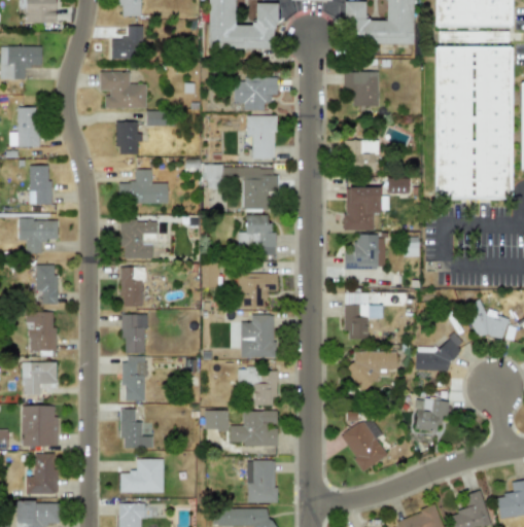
[(56,23),(56,0),(20,0),(20,7),(26,7),(26,23),(56,23)]
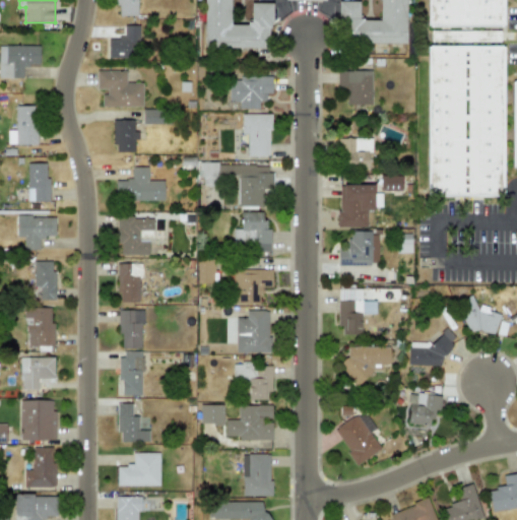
[(118,0),(119,15),(139,15),(139,0),(118,0)]
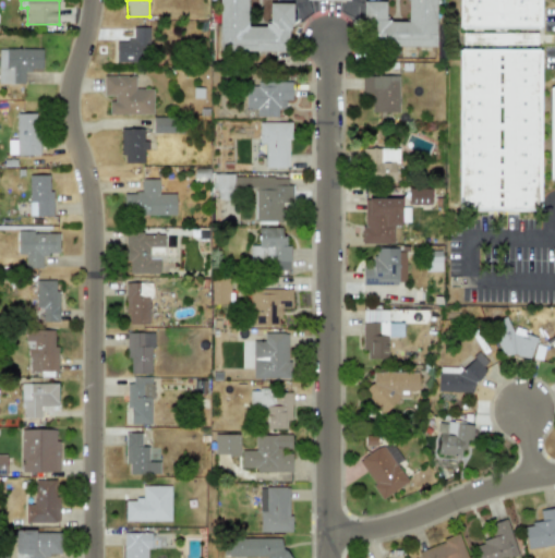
[(221,0),(221,51),(292,51),(292,3),(272,3),(272,26),(251,26),(251,0),(306,0),(308,0),(352,1),(351,0),(408,0),(408,22),(387,21),(387,1),(368,1),(368,46),(437,46),(437,0),(221,0)]
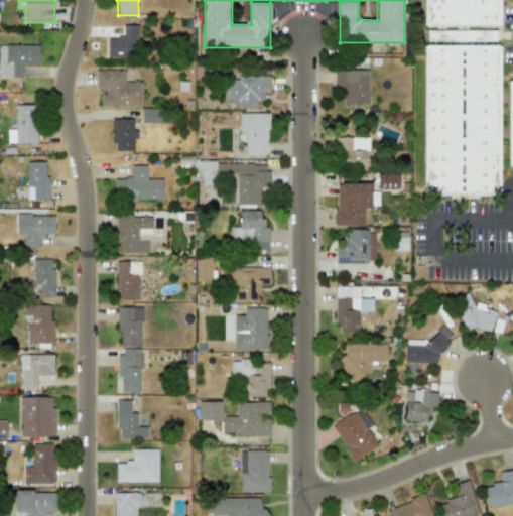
[(425,0),(426,27),(502,26),(502,0),(425,0)]
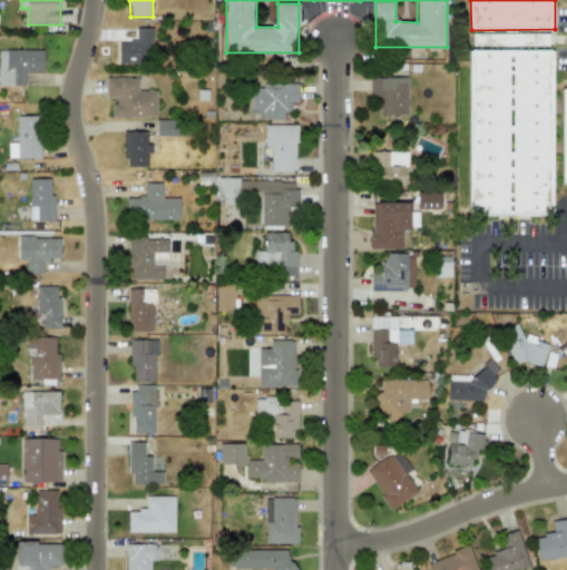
[(155,28),(138,28),(138,42),(121,42),(121,64),(155,64),(155,28)]
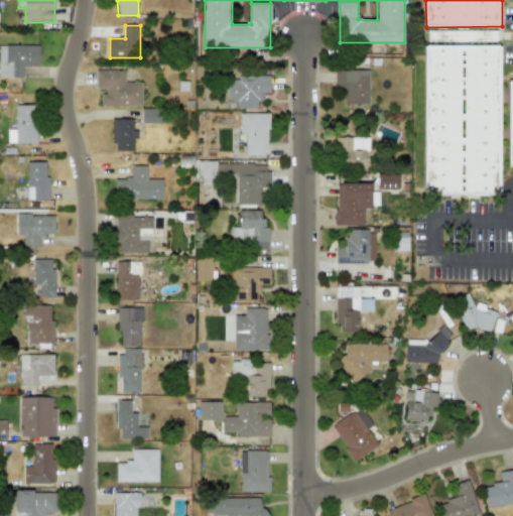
[(498,30),(430,31),(430,41),(498,40),(498,30)]
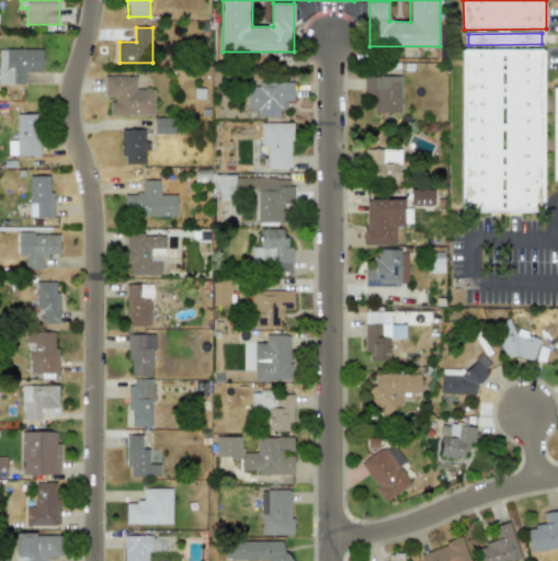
[(45,49),(1,49),(0,84),(27,84),(27,71),(45,71),(45,49)]
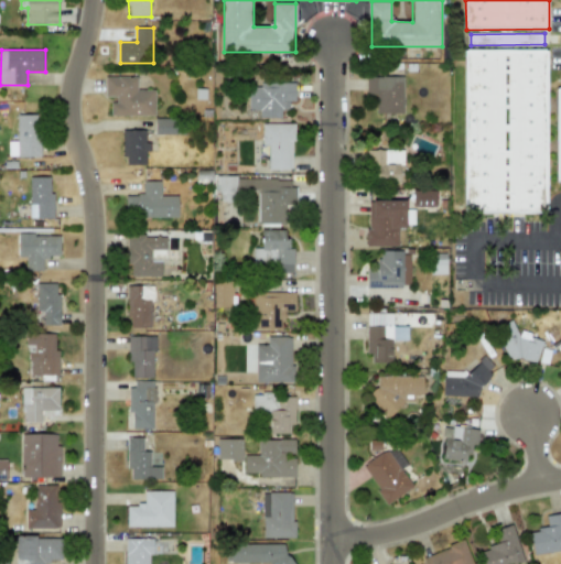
[(549,50),(466,50),(466,213),(549,213),(549,50)]
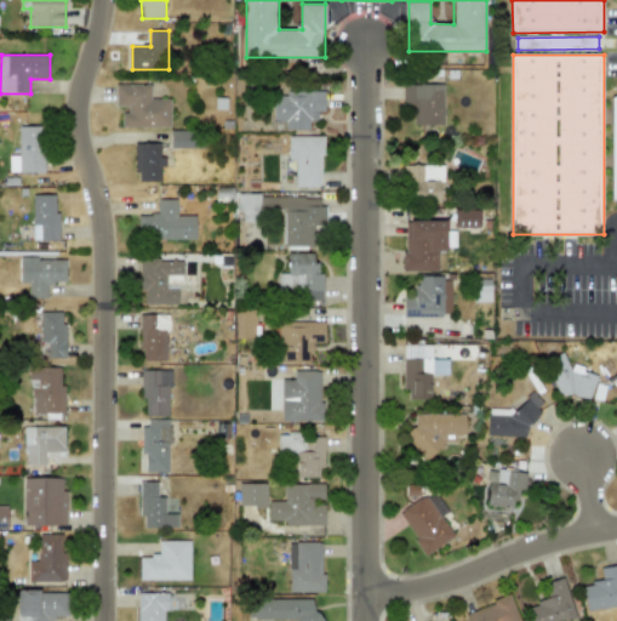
[(172,127),(172,98),(154,100),(153,84),(118,85),(118,109),(124,109),(125,127),(172,127)]
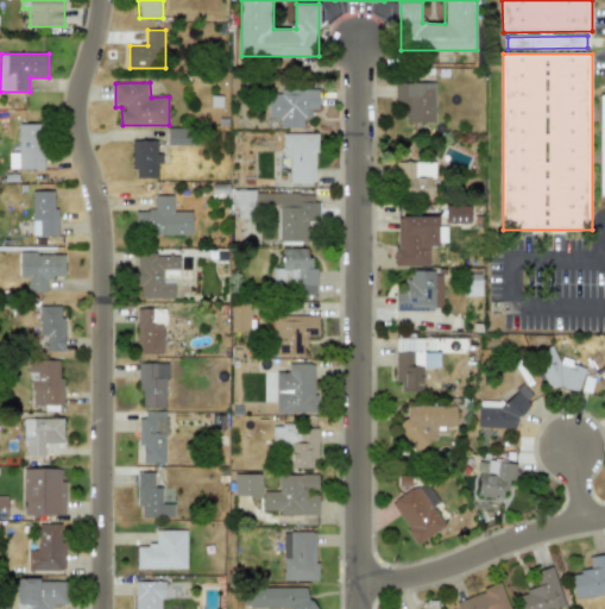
[(438,82),(397,83),(398,102),(408,102),(408,124),(438,123),(438,82)]
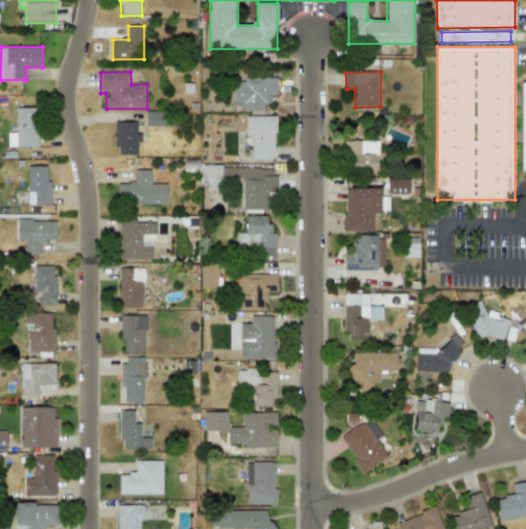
[(279,78),(246,79),(246,82),(236,82),(236,103),(245,103),(245,111),(266,111),(266,103),(273,103),(273,95),(279,95),(279,78)]
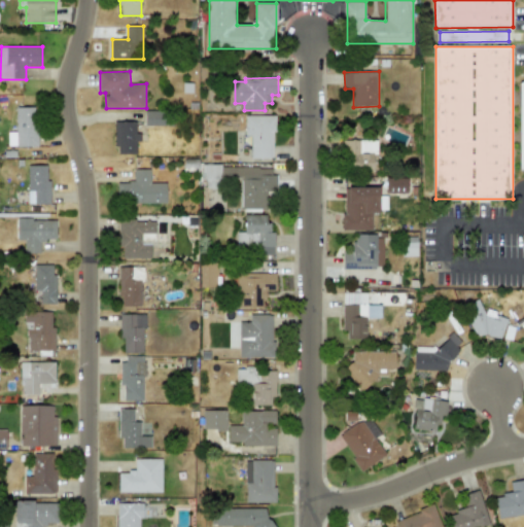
[(39,146),(38,107),(18,107),(19,146),(39,146)]
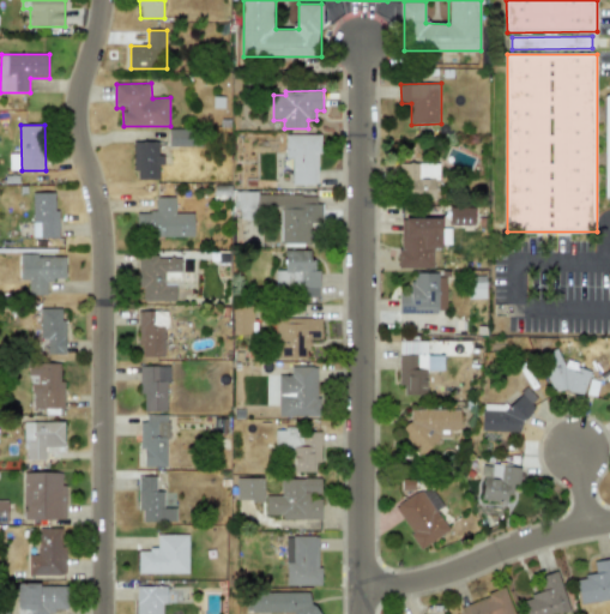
[(171,146),(195,146),(195,130),(171,130),(171,146)]
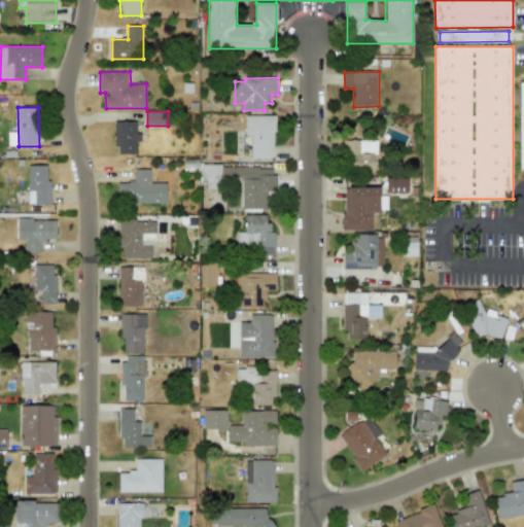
[(276,115),(246,116),(246,145),(252,145),(252,159),(276,159),(276,115)]
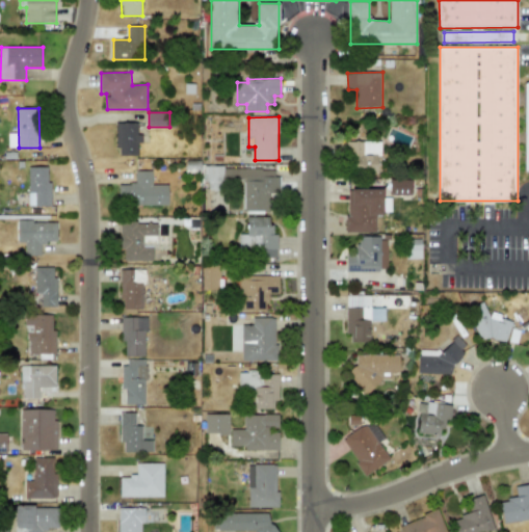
[(118,156),(141,156),(140,134),(139,134),(139,123),(118,123),(118,156)]
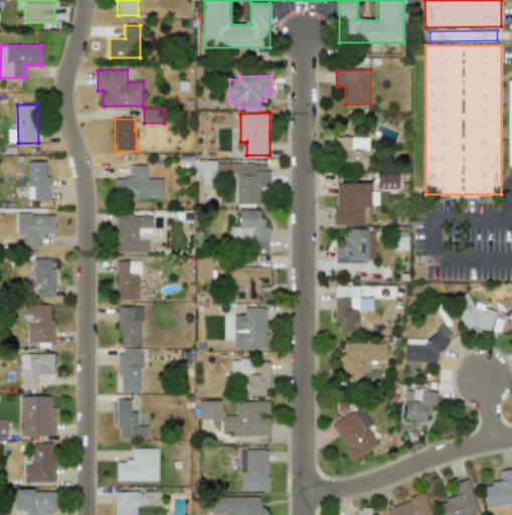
[(367,167),(366,156),(370,156),(370,136),(339,137),(340,168),(367,167)]
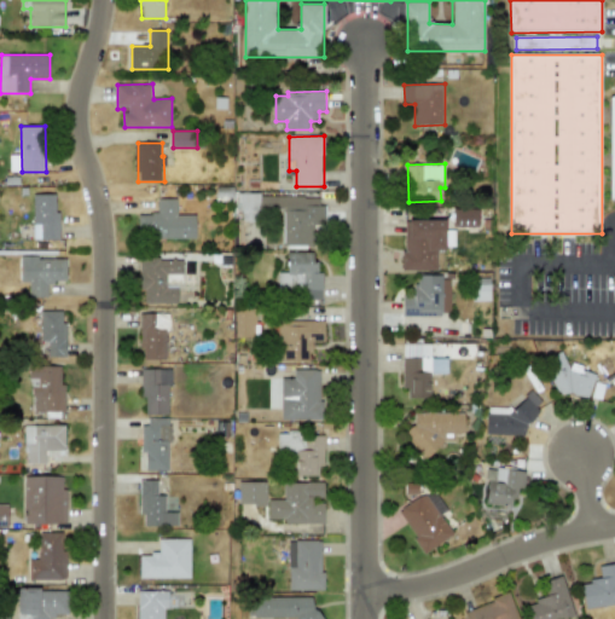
[(34,239),(59,239),(61,195),(35,194),(34,239)]
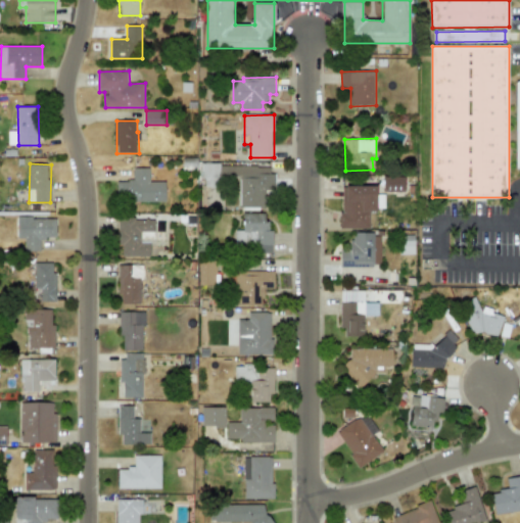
[(241,206),(268,207),(268,190),(275,190),(275,165),(202,164),(202,178),(207,178),(207,184),(241,184),(241,206)]
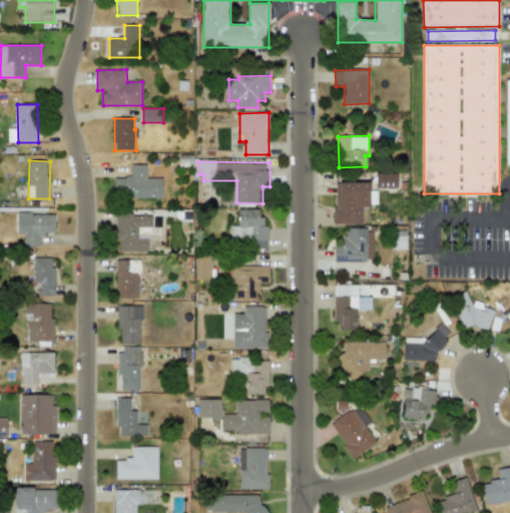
[(148,165),(132,165),(132,177),(116,177),(116,198),(164,197),(163,178),(148,178),(148,165)]
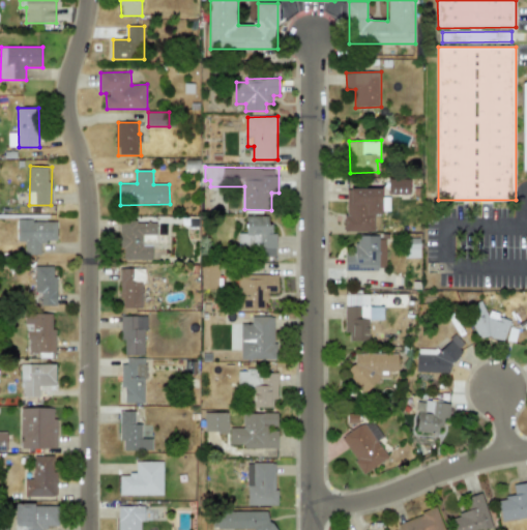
[(411,196),(412,179),(390,178),(390,195),(411,196)]
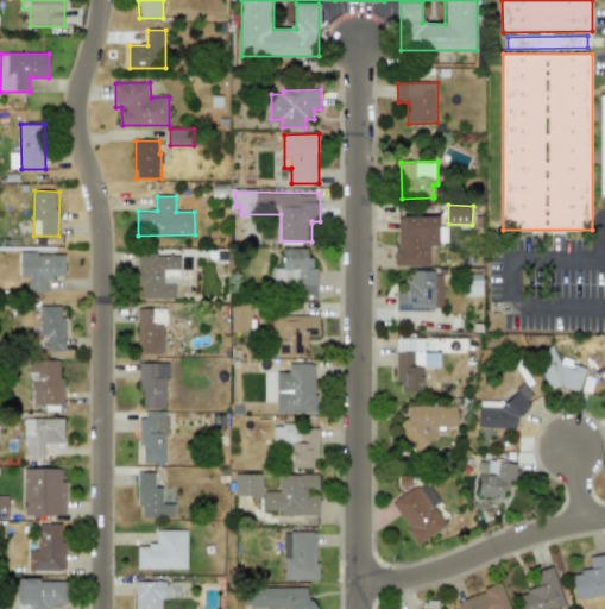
[(399,217),(398,267),(432,267),(433,246),(439,248),(440,217),(399,217)]
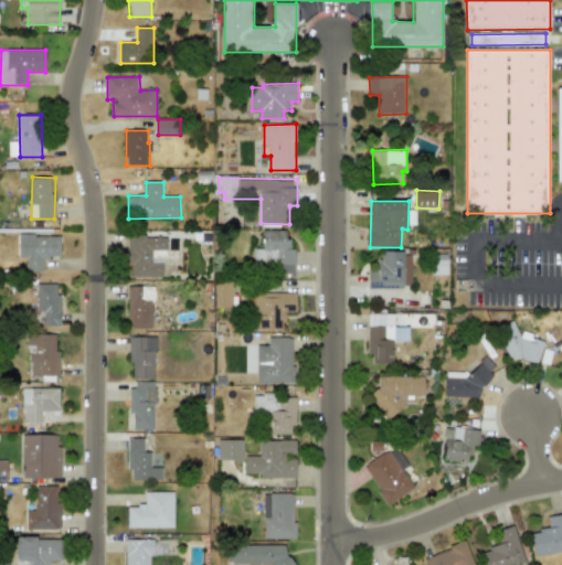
[(288,231),(265,231),(264,249),(256,248),(256,270),(296,272),(297,249),(292,249),(292,240),(288,240),(288,231)]
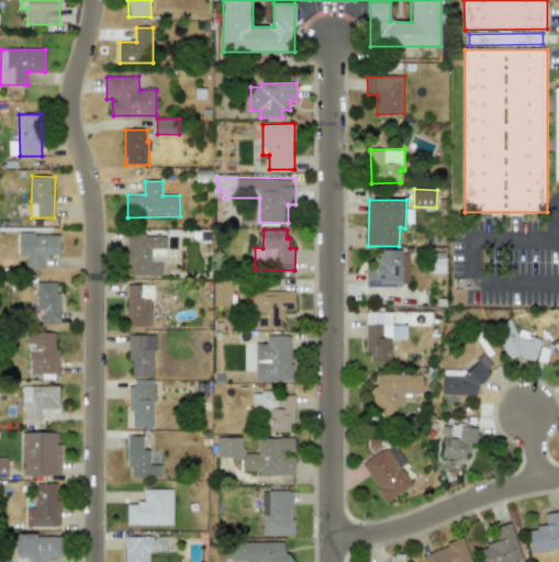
[(28,270),(45,270),(45,257),(62,257),(63,235),(21,234),(20,257),(28,257),(28,270)]
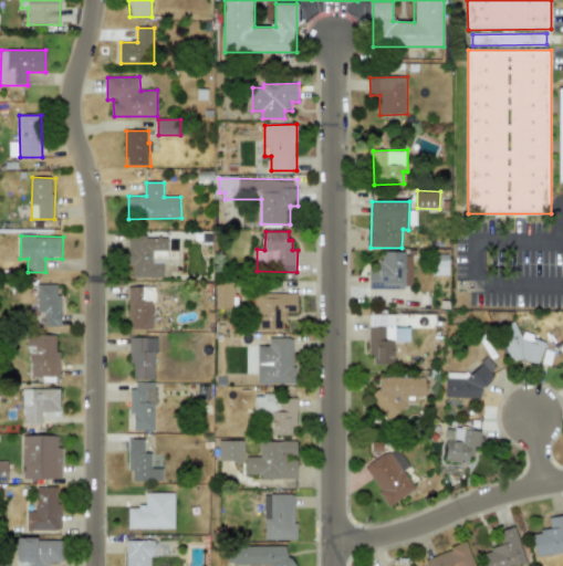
[(169,261),(169,237),(129,237),(129,278),(164,278),(164,261),(169,261)]
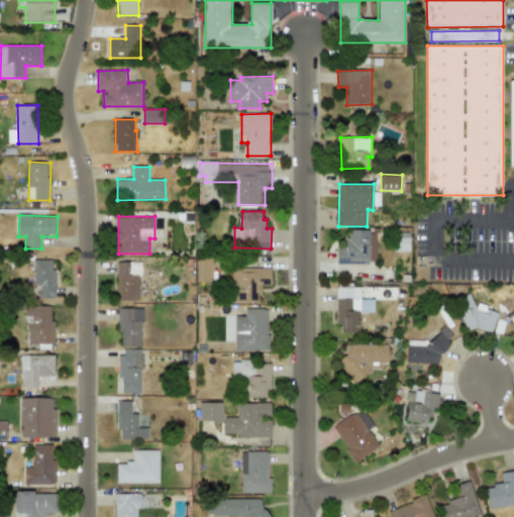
[(378,264),(378,230),(351,231),(351,238),(347,238),(347,249),(337,249),(338,264),(378,264)]
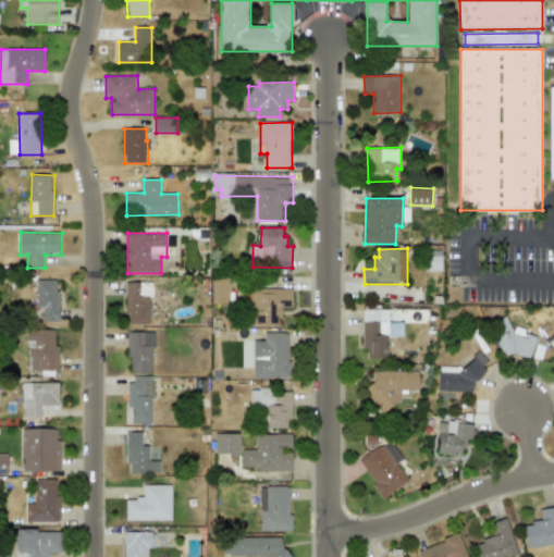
[(443,271),(443,250),(428,251),(428,271),(443,271)]
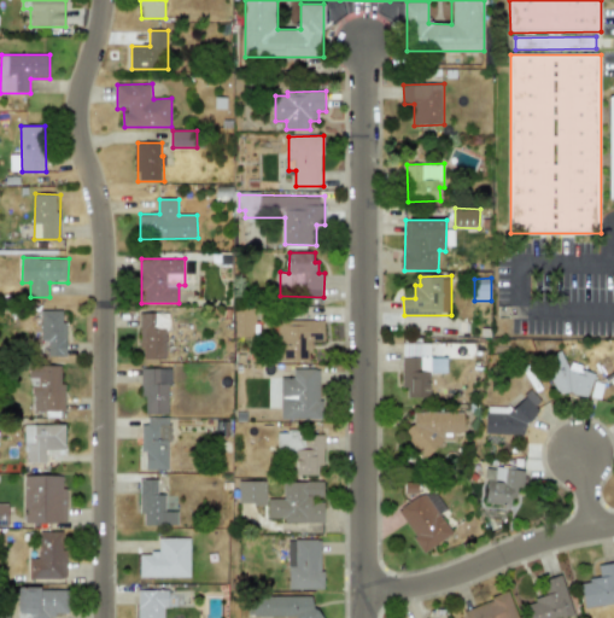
[(257,337),(256,308),(238,308),(238,337),(257,337)]
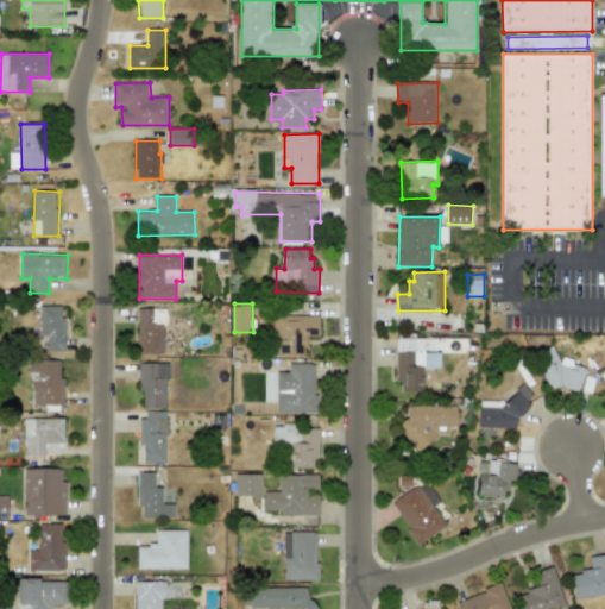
[(68,316),(63,316),(63,307),(43,306),(42,351),(67,352),(68,316)]
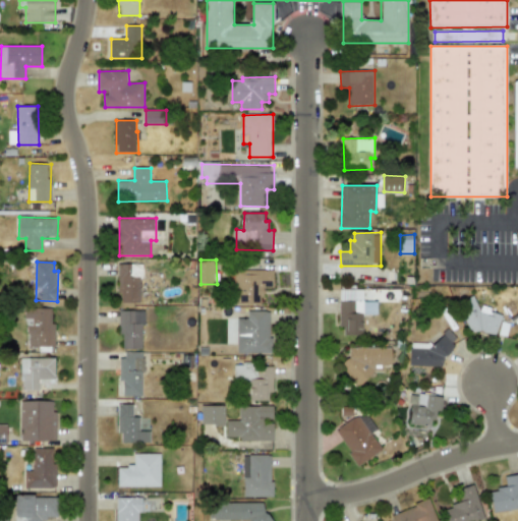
[(142,303),(142,265),(121,265),(120,302),(142,303)]
